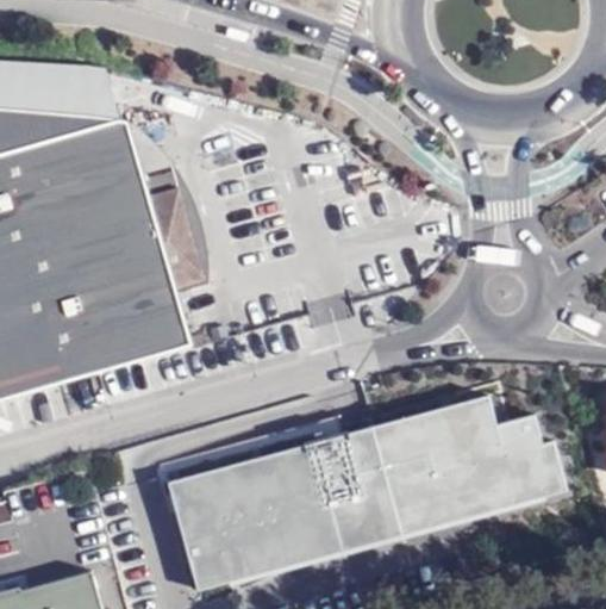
[(124,120),(112,75),(102,68),(0,60),(0,399),(189,346),(174,293),(173,289),(201,279),(168,166),(139,173),(124,120)]
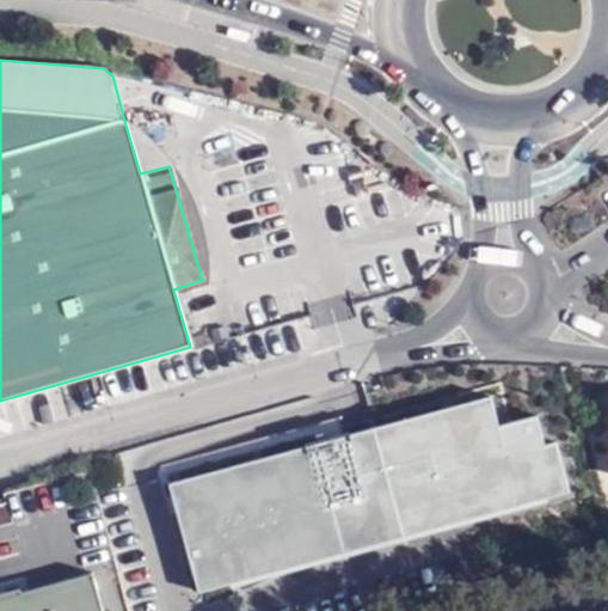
[(173,289),(174,294),(204,286),(207,272),(208,260),(206,244),(192,207),(179,179),(172,170),(170,165),(160,154),(142,136),(124,121),(140,173),(169,166),(202,280),(173,289)]
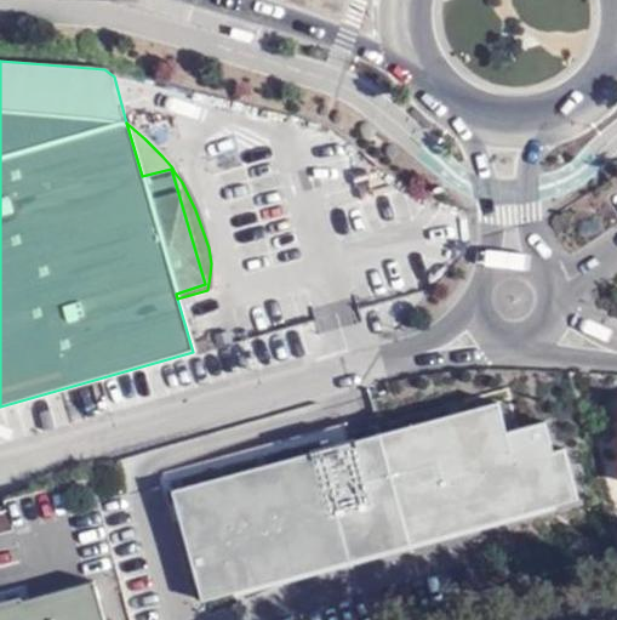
[(495,402),(376,434),(406,544),(575,499),(561,448),(550,451),(542,421),(503,432),(495,402)]
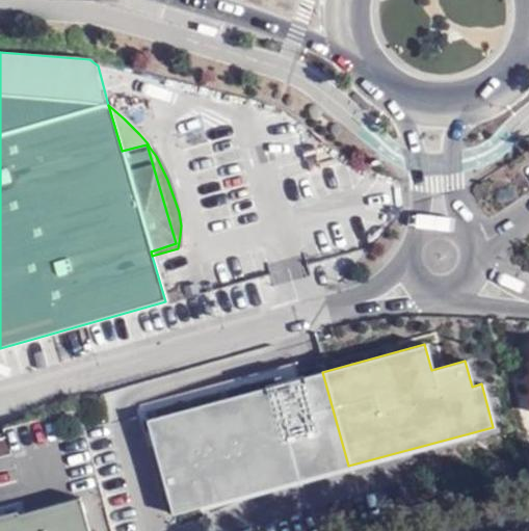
[(322,372),(144,420),(170,514),(348,466),(322,372)]
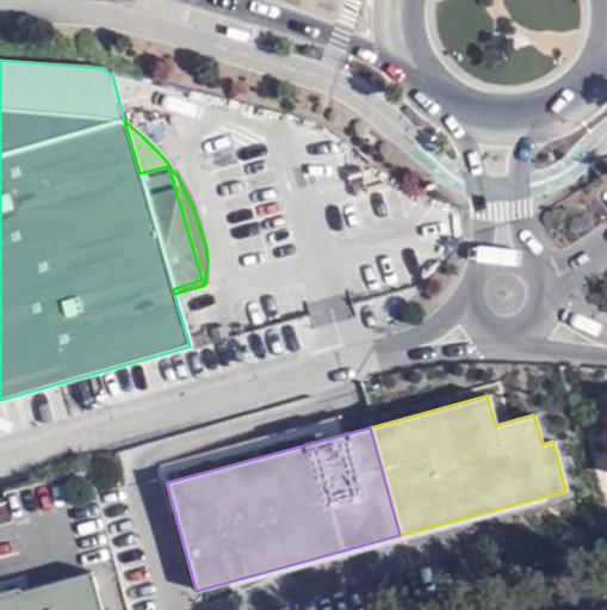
[(100,609),(90,572),(18,591),(17,586),(0,591),(0,609),(100,609)]
